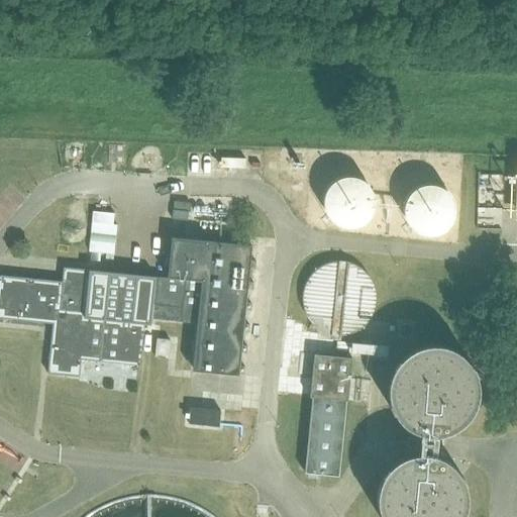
[(359,180),(350,177),(342,178),(334,181),(328,187),(324,195),(323,203),(325,211),(330,219),(336,224),(344,227),(353,226),(362,223),(369,217),(373,210),(374,201),(372,192),(367,185),(359,180)]
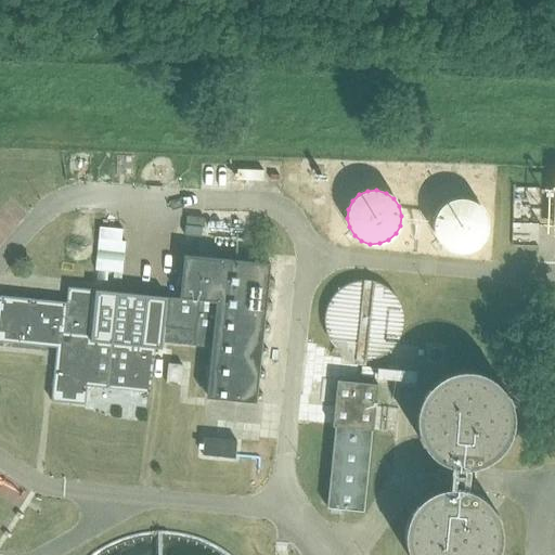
[(473,201),(463,198),(454,199),(446,203),(439,209),(435,217),(434,227),(436,235),(440,243),(448,248),(455,252),(465,252),(475,248),(481,242),(486,233),(488,224),(486,215),(480,207),(473,201)]
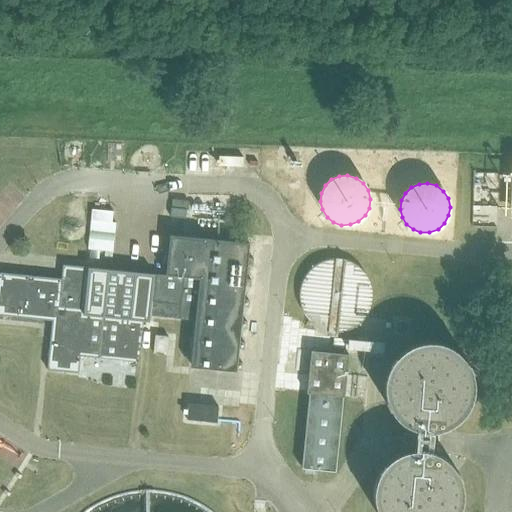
[(172,200),(171,208),(186,210),(187,210),(188,202),(172,200)]
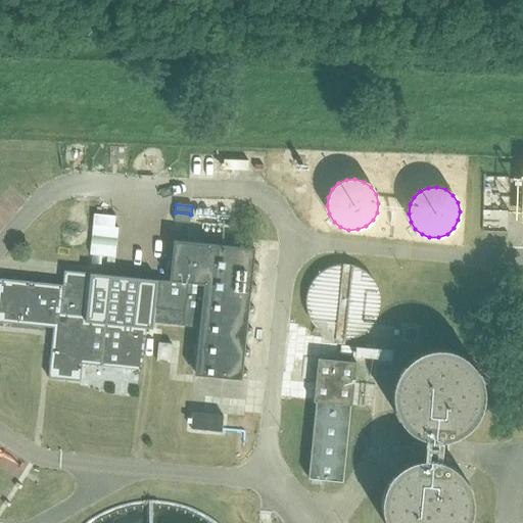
[(189,224),(190,215),(175,212),(174,222),(189,224)]
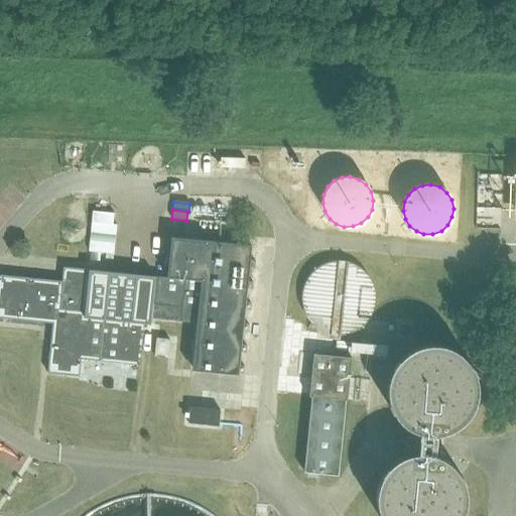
[(93,212),(92,223),(90,235),(115,237),(117,225),(113,225),(114,214),(93,212)]
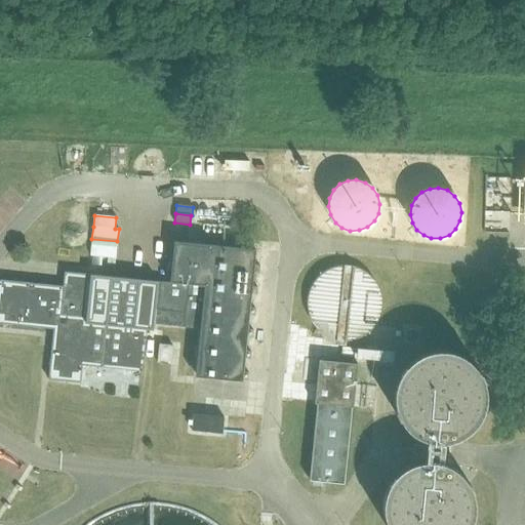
[(170,282),(158,281),(90,275),(64,272),(63,286),(0,279),(0,323),(53,329),(48,379),(80,382),(82,365),(142,371),(146,329),(153,330),(154,324),(201,329),(197,376),(242,380),(247,380),(248,372),(242,372),(244,359),(249,359),(250,352),(245,351),(246,337),(251,337),(252,330),(247,329),(248,316),(254,317),(254,309),(249,308),(250,294),(256,295),(256,287),(251,286),(252,273),(258,274),(258,266),(253,265),(255,249),(173,241),(170,282)]
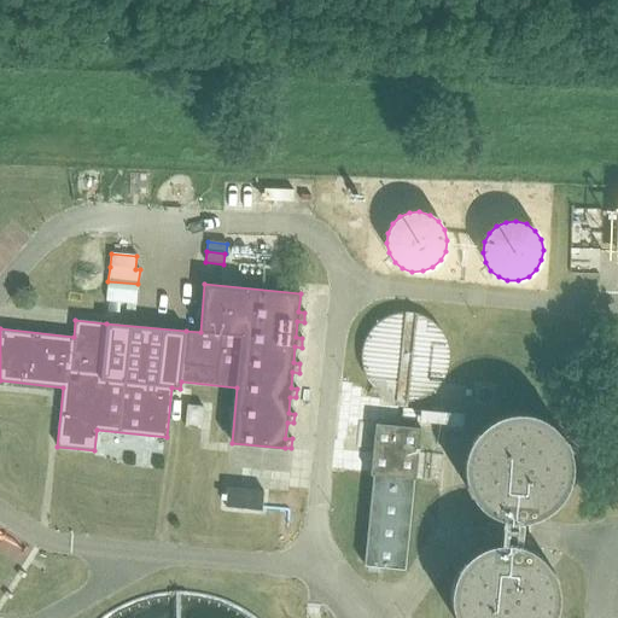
[(138,289),(108,286),(106,301),(136,303),(138,289)]
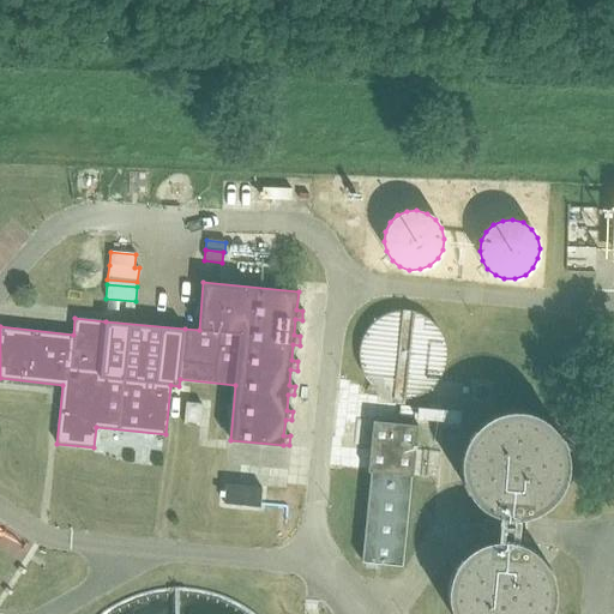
[(426,317),(414,312),(401,311),(387,313),(375,319),(366,329),(360,341),(359,354),(360,367),(366,379),(374,389),(386,396),(399,398),(411,398),(423,393),(434,385),(441,374),(446,362),(446,349),(443,337),(435,326),(426,317)]
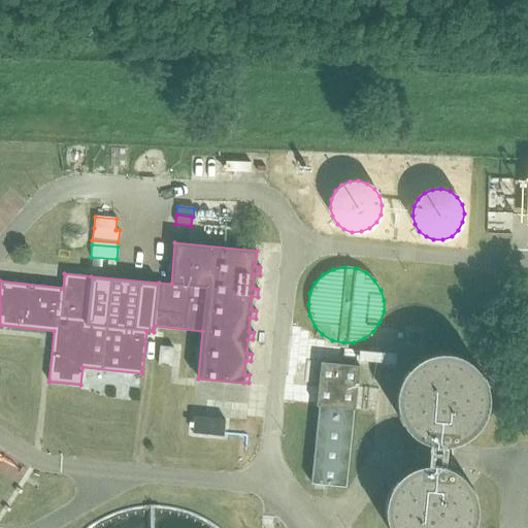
[(171,365),(173,348),(159,345),(158,364),(171,365)]
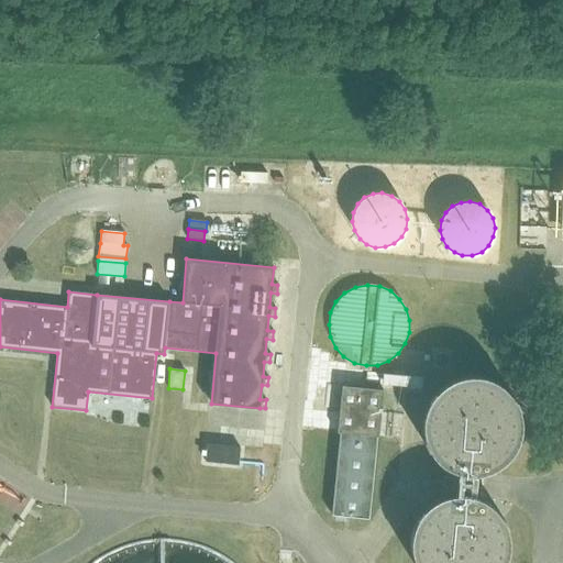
[(374,376),(374,387),(410,389),(411,378),(374,376)]
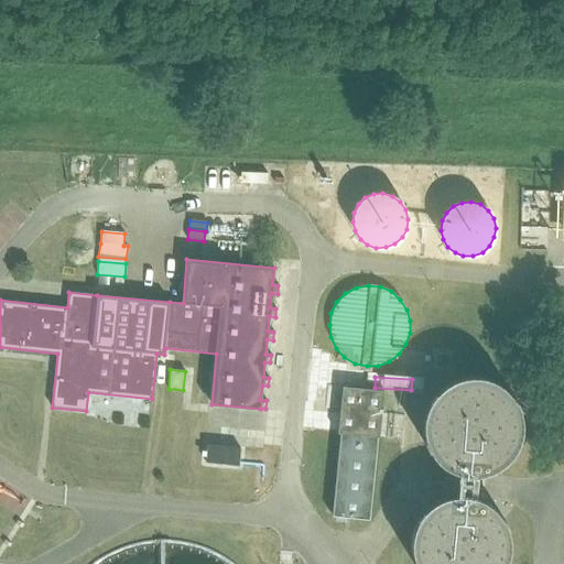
[(479,499),(481,474),(495,469),(506,462),(514,451),(520,438),(521,424),(519,411),(513,399),(503,388),(492,381),(479,377),(466,377),(453,380),(442,387),(432,397),(426,409),(423,422),(423,435),(427,447),(435,458),(445,467),(443,498),(431,505),(422,513),(415,524),(411,537),(411,550),(414,562),(414,563),(505,563),(506,563),(509,551),(509,539),(506,525),(499,514),(490,506),(479,499)]
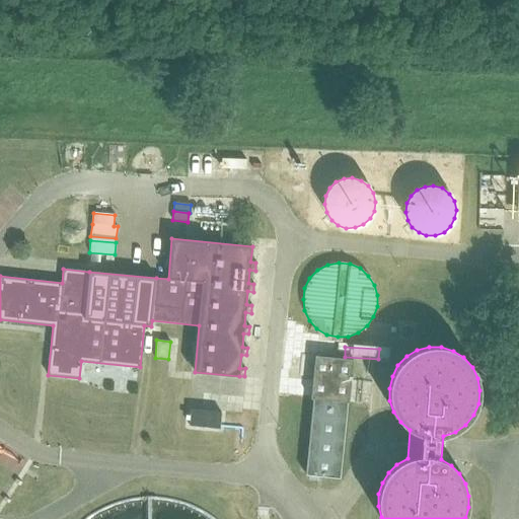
[(348,402),(353,359),(314,356),(310,398),(312,399),(305,474),(340,478),(347,402),(348,402)]
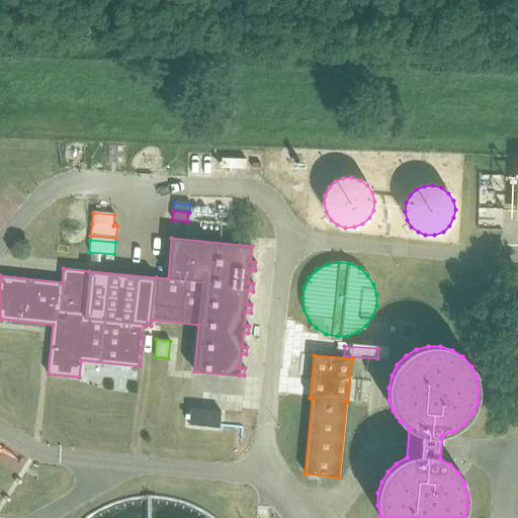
[(190,409),(189,425),(220,427),(221,411),(190,409)]
